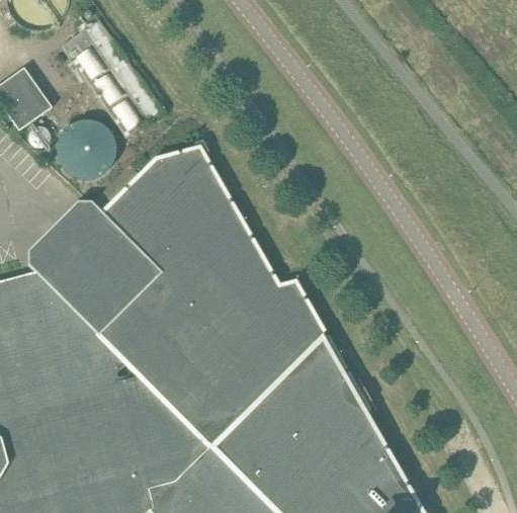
[(161,108),(102,16),(66,38),(123,132),(161,108)]
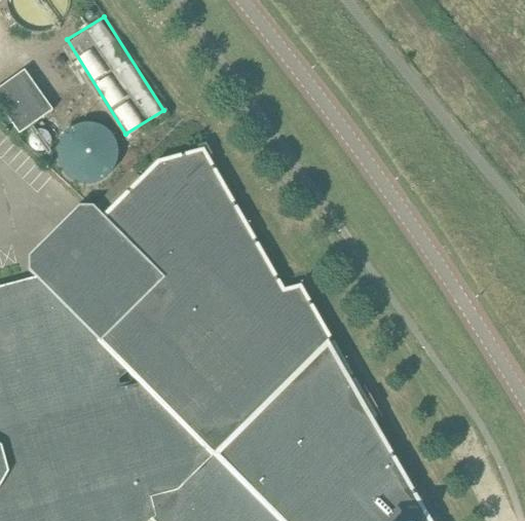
[(0,82),(0,105),(17,132),(53,107),(25,66),(0,82)]
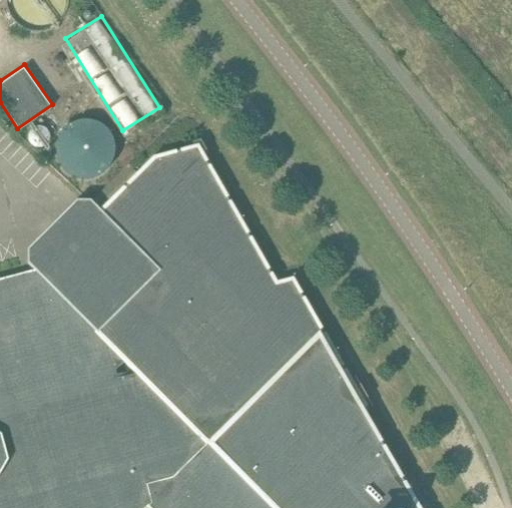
[(69,113),(52,161),(100,178),(117,131),(69,113)]
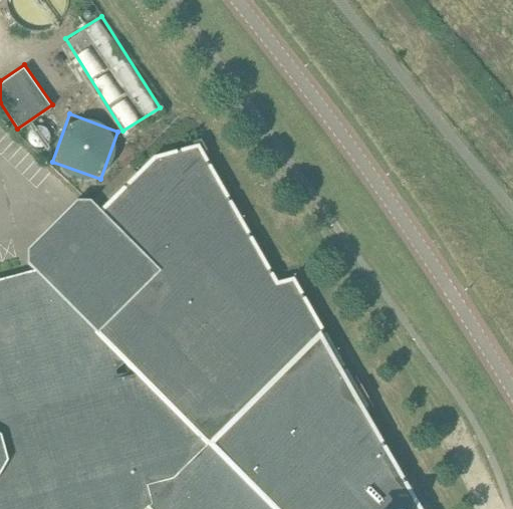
[(294,275),(278,280),(199,143),(156,154),(101,208),(100,207),(99,208),(109,218),(48,279),(109,340),(124,326),(224,426),(323,326),(294,275)]
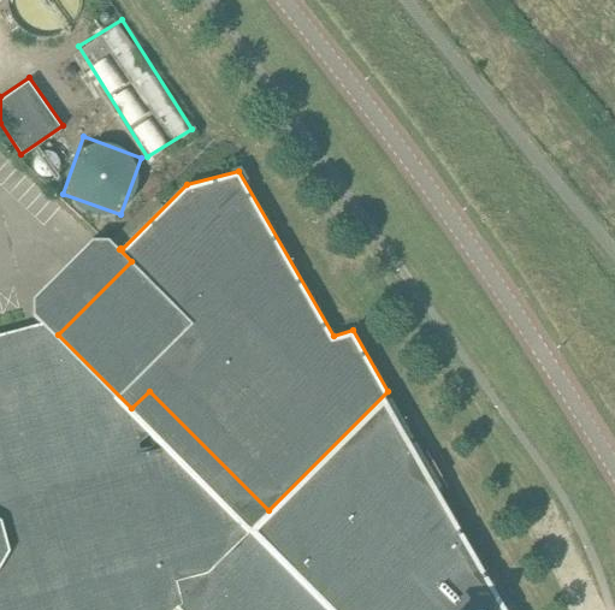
[(173,580),(207,572),(268,510),(149,391),(131,408),(58,335),(47,324),(0,336),(0,609),(169,609),(178,600),(173,580)]
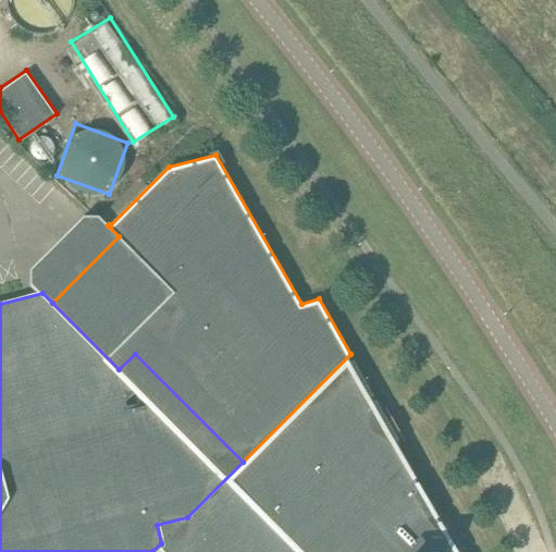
[(395,441),(398,438),(350,354),(243,462),(187,517),(157,525),(161,543),(170,551),(373,551),(428,499),(395,441)]
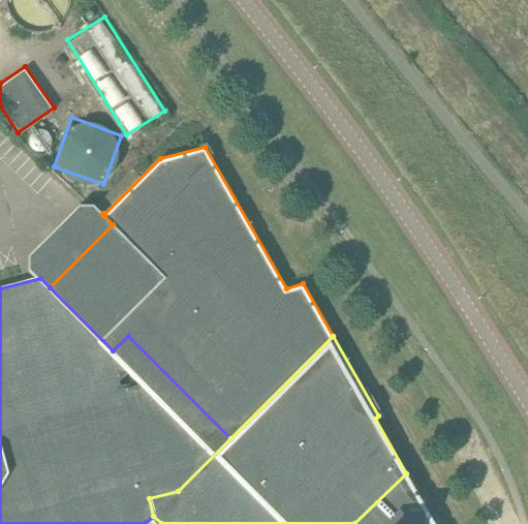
[(434,523),(406,473),(354,523),(434,523)]
